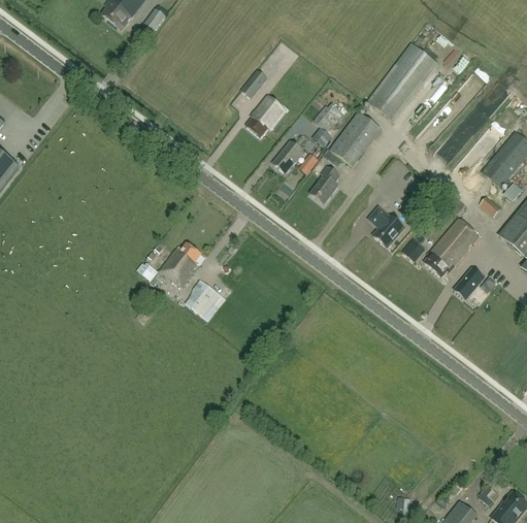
[(122,28),(129,20),(128,20),(142,0),(107,0),(105,3),(108,5),(102,12),(122,28)]
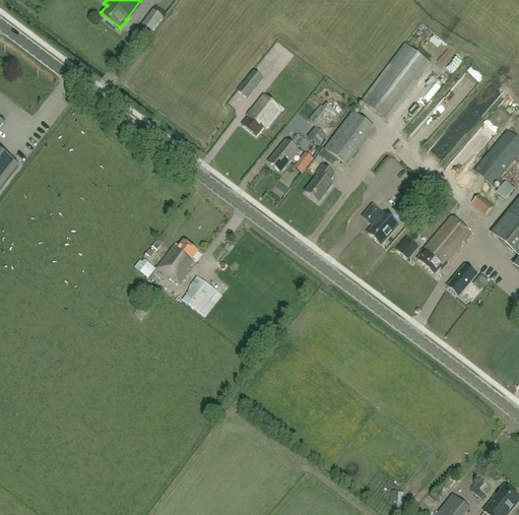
[(164,14),(168,10),(157,2),(154,7),(164,14)]
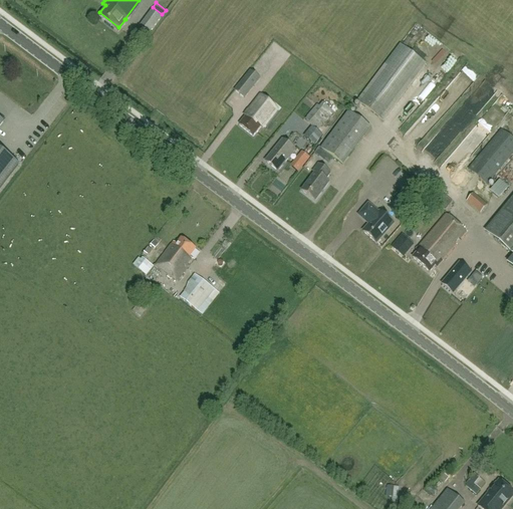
[(151,29),(162,14),(153,7),(141,21),(151,29)]
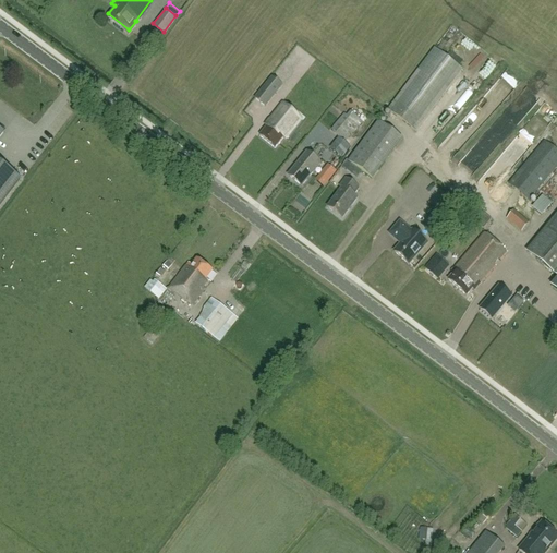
[(534,23),(542,34),(547,31),(539,20),(534,23)]
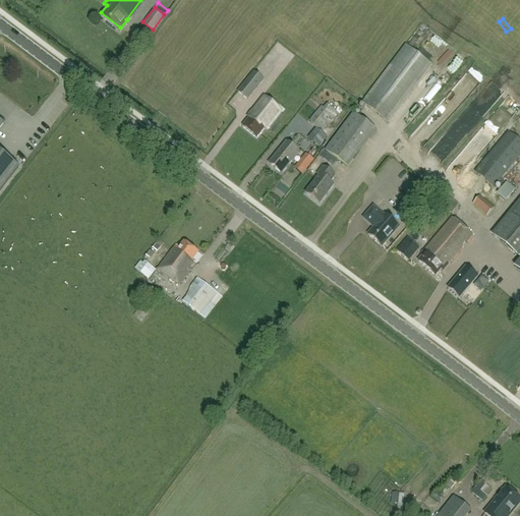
[(235,37),(242,30),(233,21),(227,30),(235,37)]
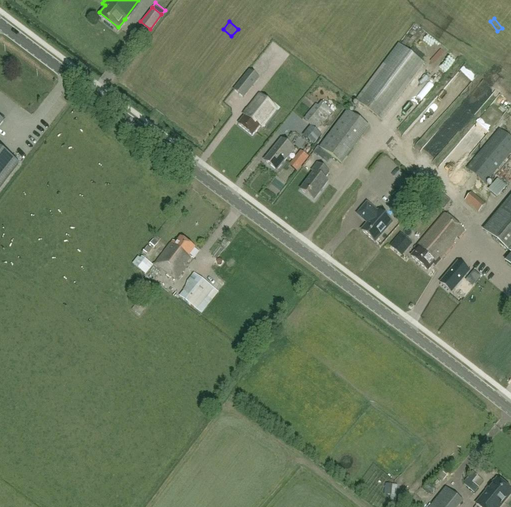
[(264,23),(259,27),(265,37),(271,33),(264,23)]
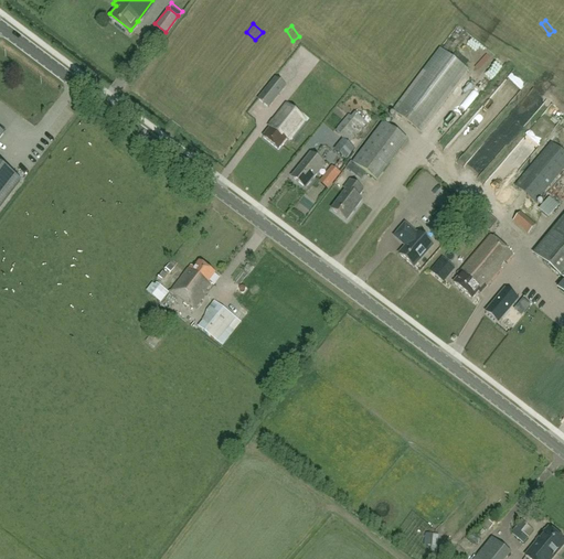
[(421,127),(469,65),(442,44),(393,106),(421,127)]
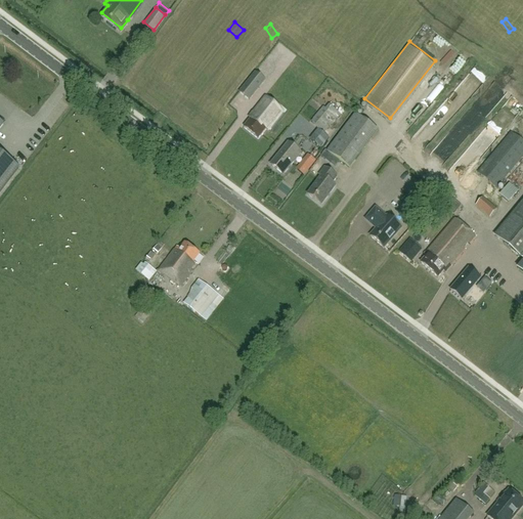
[(250,96),(265,76),(256,68),(240,88),(250,96)]
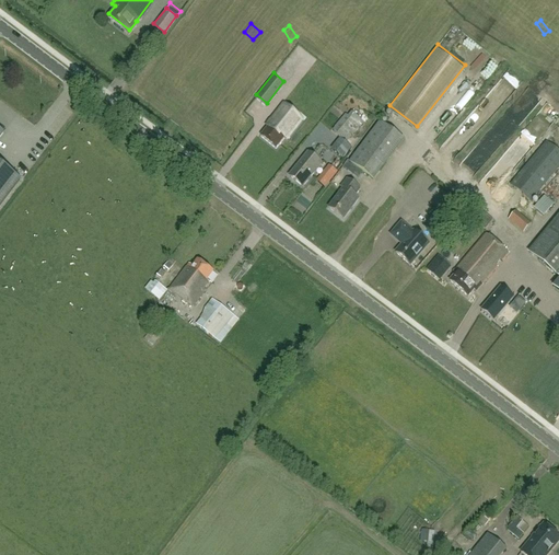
[(287,135),(303,115),(284,100),(267,120),(269,122),(260,131),(276,145),(284,134),(287,135)]
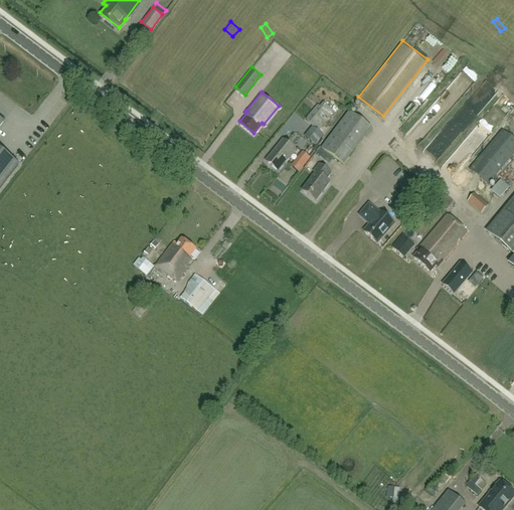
[(318,101),(307,115),(309,117),(308,118),(316,125),(317,123),(319,125),(334,107),(325,99),(321,104),(318,101)]
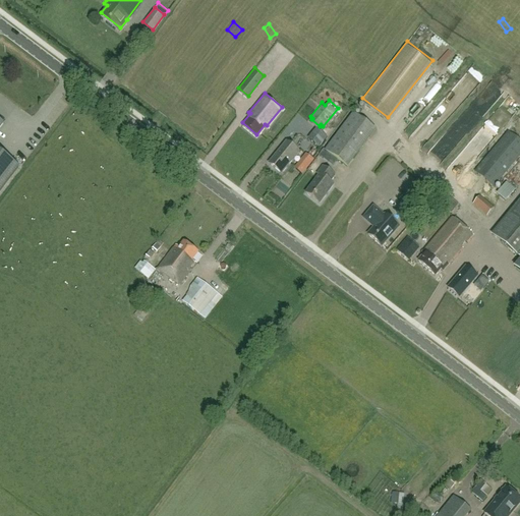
[(332,138),(353,155),(377,125),(355,109),(332,138)]
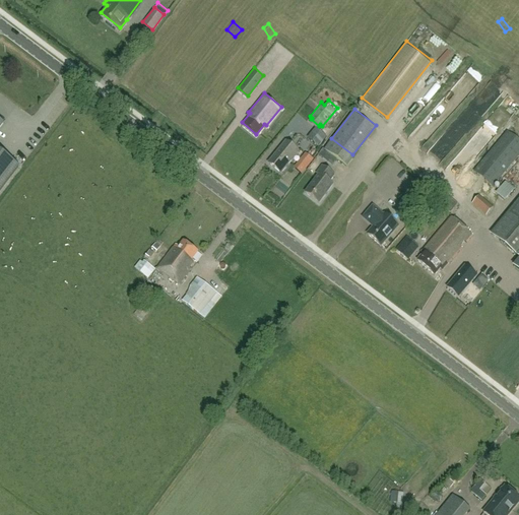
[(0,188),(19,163),(0,147),(0,124),(4,120),(0,116),(0,188)]
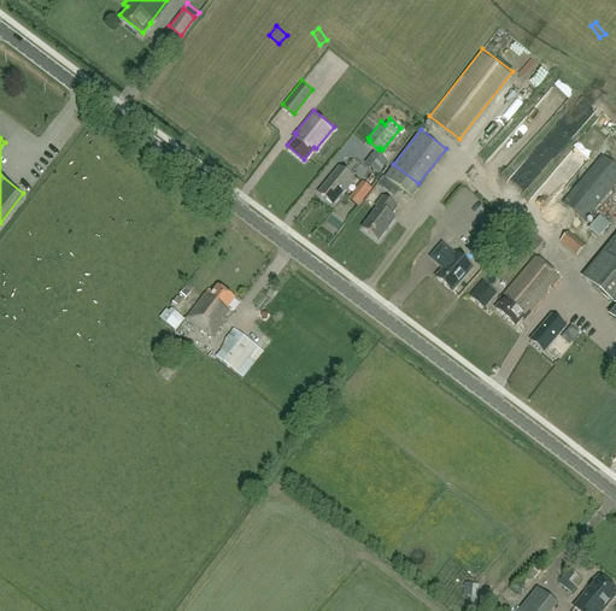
[(555,162),(564,171),(580,156),(572,146),(555,162)]
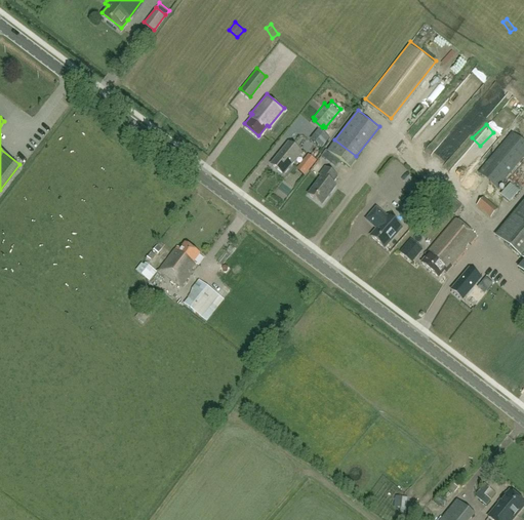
[(330,134),(320,126),(312,136),(322,146),(330,134)]
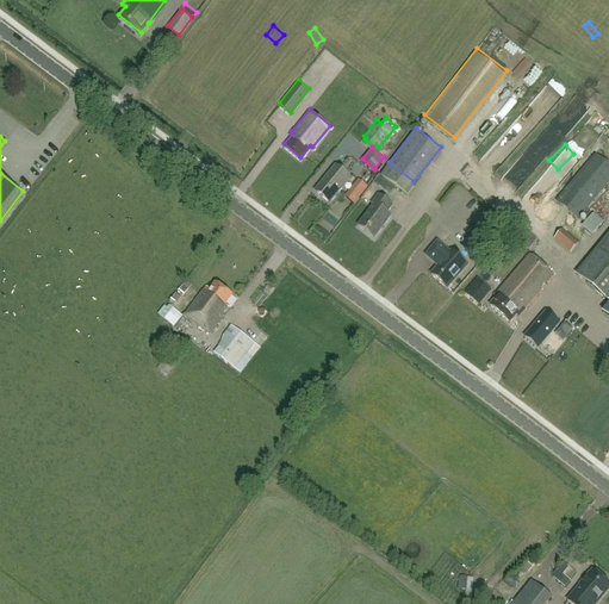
[(608,161),(595,150),(557,197),(578,215),(608,176),(608,161)]
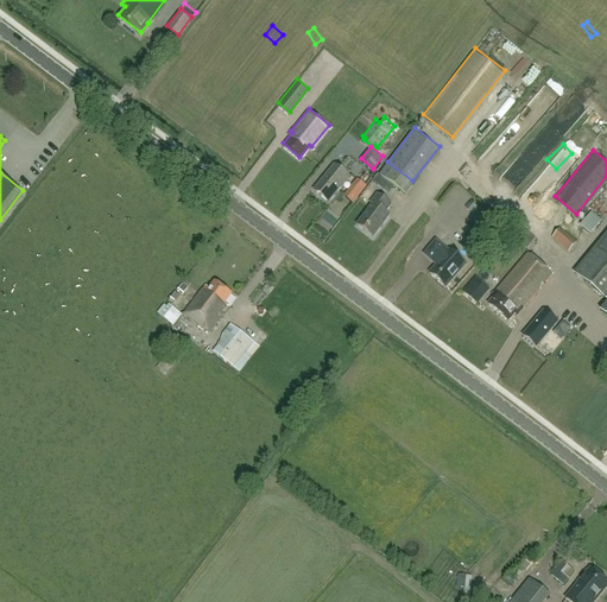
[(330,197),(349,172),(335,160),(321,178),(322,179),(316,187),(330,197)]
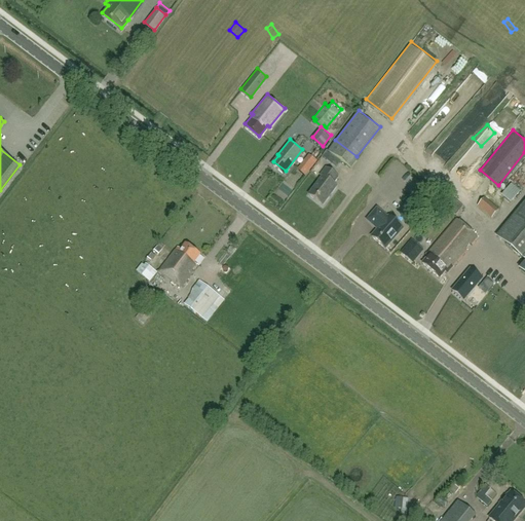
[(351,164),(357,156),(335,140),(330,148),(333,151),(351,164)]
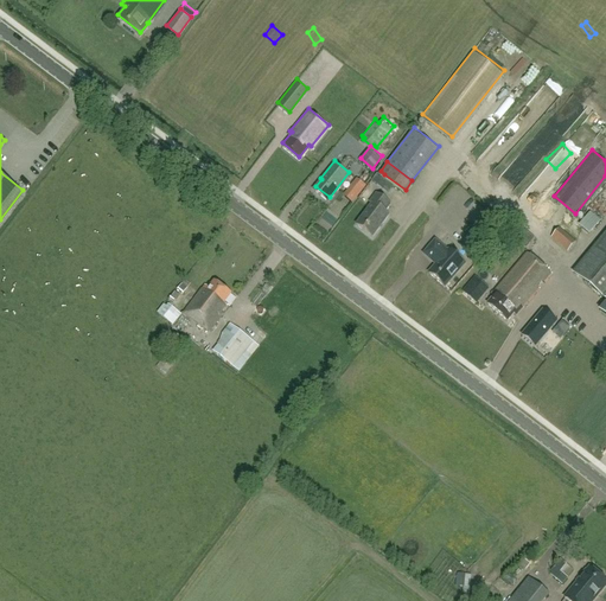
[(374,178),(378,181),(384,174),(381,171),(378,170),(372,177),(374,178)]
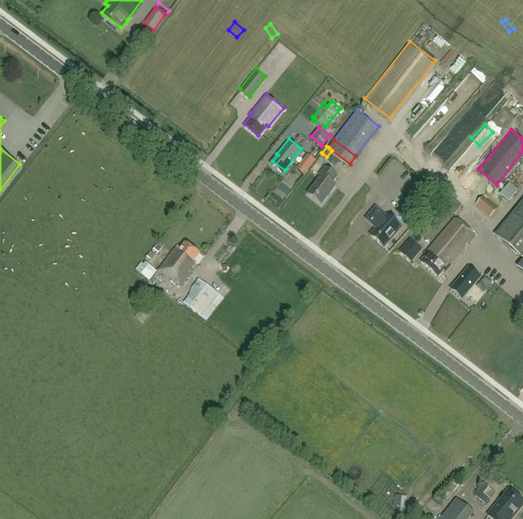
[(304,170),(310,163),(303,158),(298,165),(304,170)]
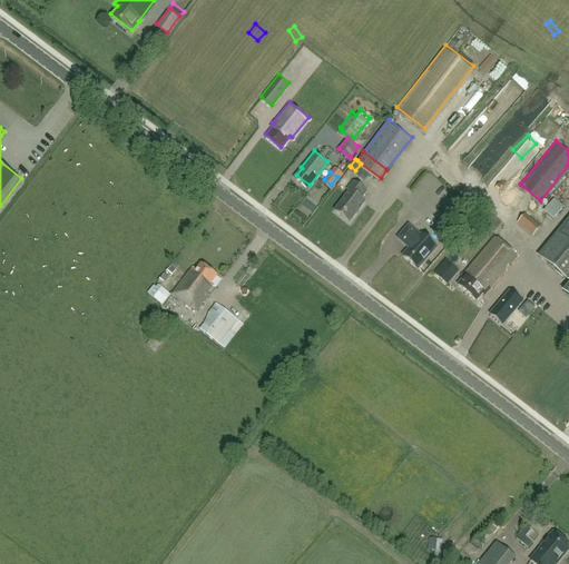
[(351,218),(365,198),(361,195),(366,187),(353,177),(347,186),(350,187),(335,207),(351,218)]
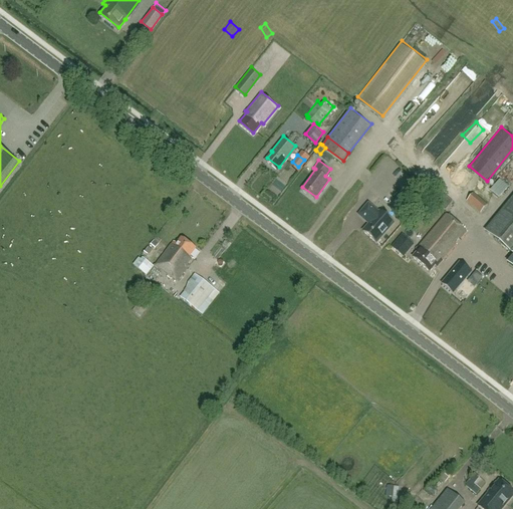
[(499,196),(507,185),(499,178),(490,189),(499,196)]
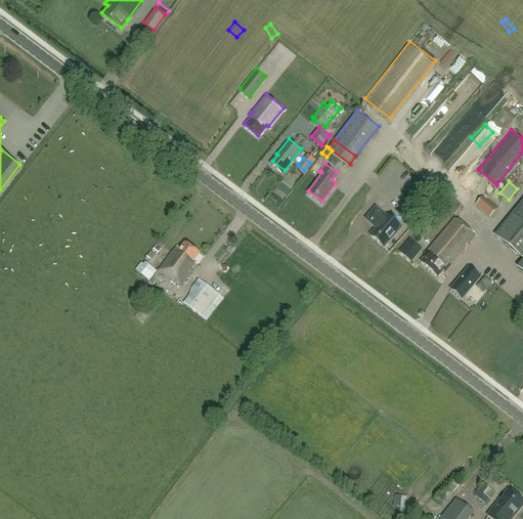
[(514,196),(519,200),(522,192),(522,186),(520,185),(514,196)]
